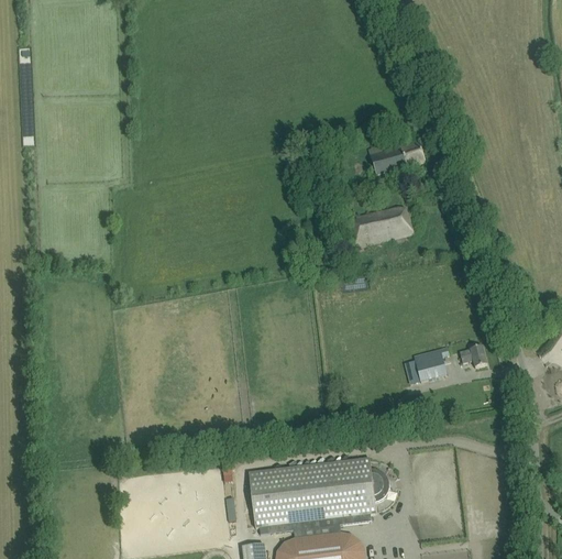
[(379,144),(368,146),(375,174),(415,165),(425,161),(418,142),(400,146),(399,145),(382,150),(379,144)]
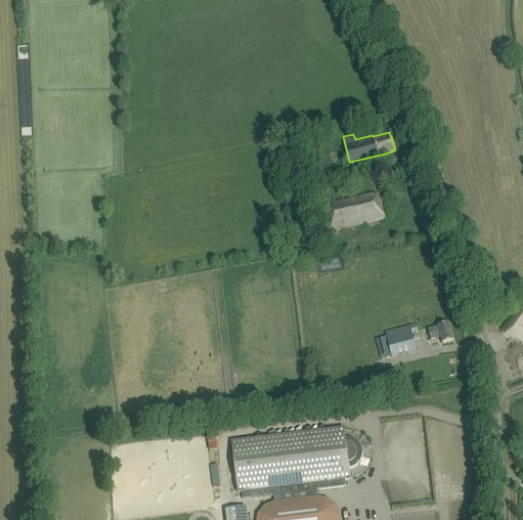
[(322,211),(329,230),(386,215),(384,208),(390,206),(387,195),(373,199),(371,191),(360,195),(332,201),(334,208),(322,211)]
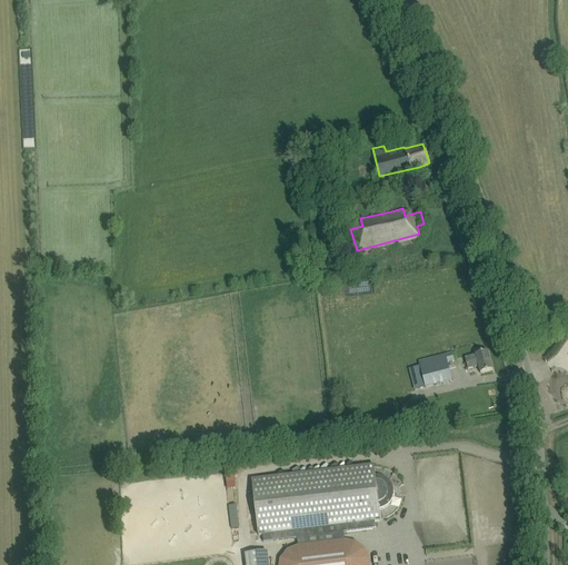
[(487,348),(464,355),(467,365),(477,363),(479,369),(491,366),(487,348)]
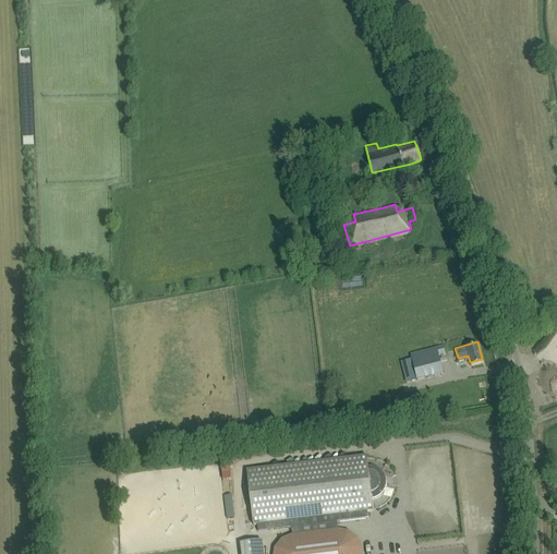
[(410,351),(416,376),(442,370),(437,352),(444,350),(443,342),(410,351)]
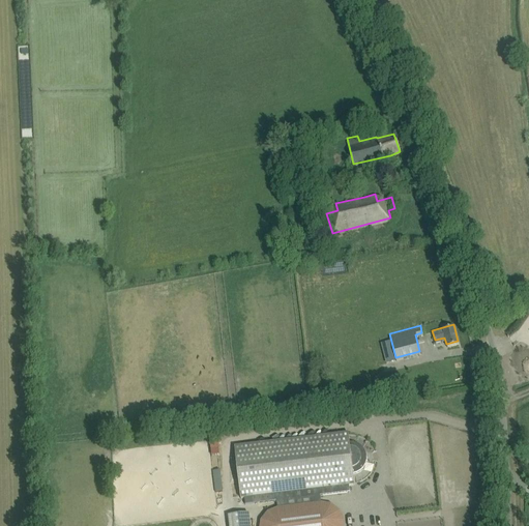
[(451,360),(453,370),(467,367),(465,357),(451,360)]
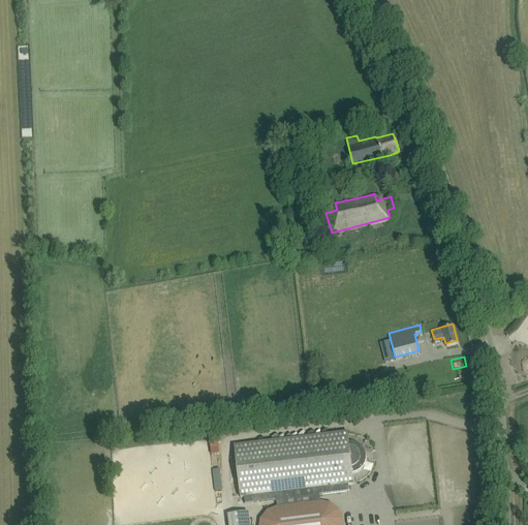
[(348,439),(347,431),(347,429),(234,443),(240,494),(275,490),(277,506),(275,506),(273,507),(271,508),(270,508),(268,511),(267,512),(265,513),(264,515),(262,516),(261,518),(261,520),(260,521),(260,523),(259,524),(339,524),(340,524),(340,523),(341,521),(341,519),(340,517),(340,516),(339,514),(339,512),(338,510),(337,507),(335,506),(334,505),(332,503),(330,503),(328,502),(327,501),(324,501),(322,501),(320,501),(318,491),(348,488),(347,481),(353,481),(351,470),(355,469),(359,467),(362,464),(364,461),(365,457),(365,453),(364,450),(365,449),(363,445),(360,442),(355,440),(351,439),(348,439)]
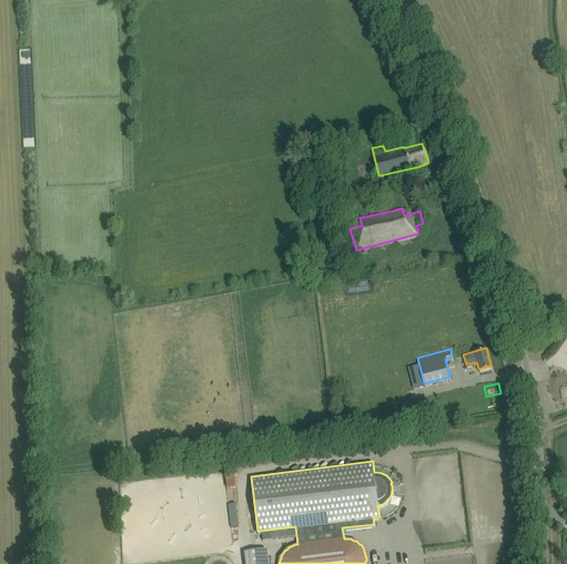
[(233,526),(242,526),(241,503),(232,504),(233,526)]
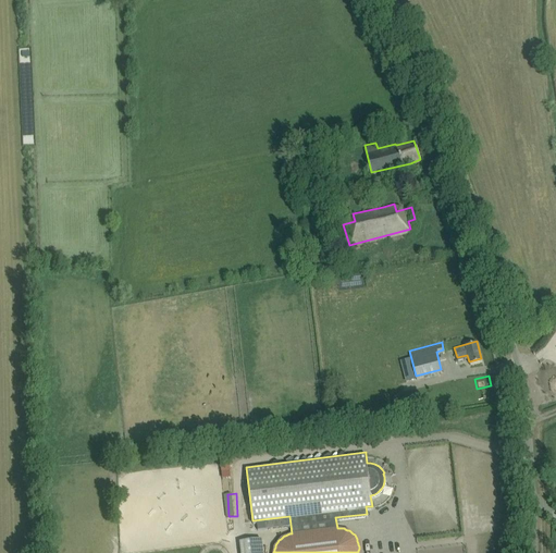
[(262,552),(261,537),(239,540),(241,552),(262,552)]
